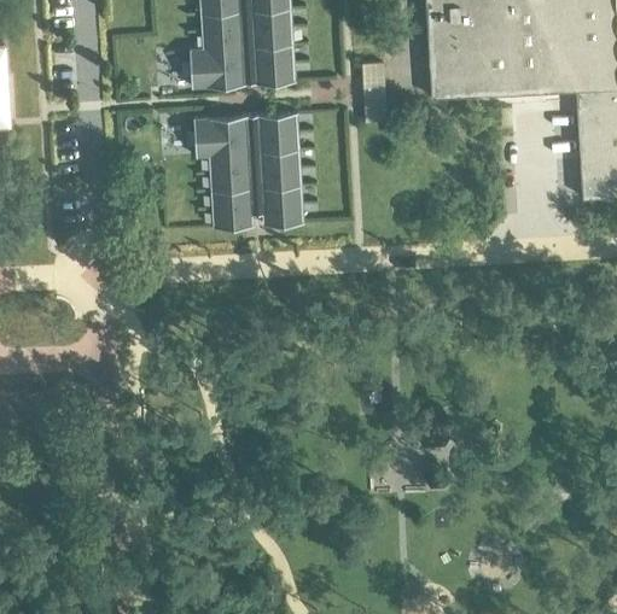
[(198,0),(202,50),(188,50),(191,89),(245,86),(245,85),(254,85),(254,86),(295,83),(289,0),(198,0)]
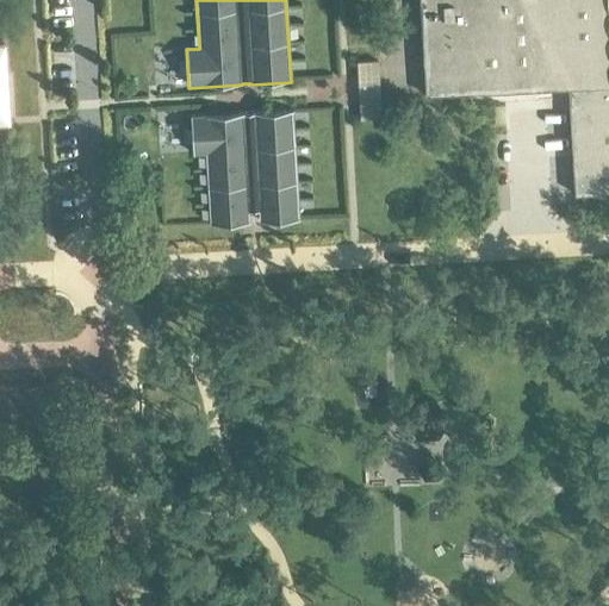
[(608,19),(608,0),(420,0),(426,98),(514,93),(513,70),(532,69),(533,92),(569,89),(575,197),(608,194),(608,19)]
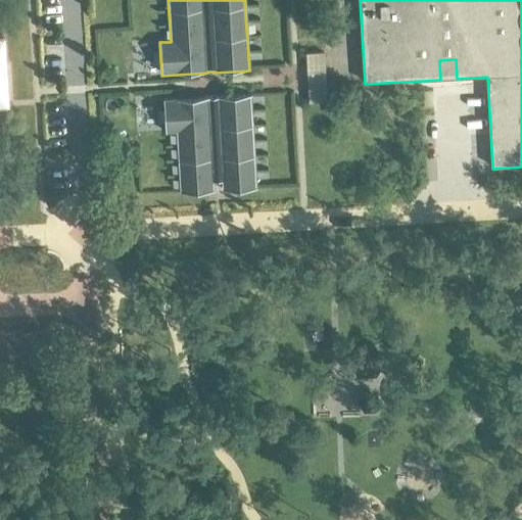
[(305,55),(307,80),(324,79),(323,54),(305,55)]
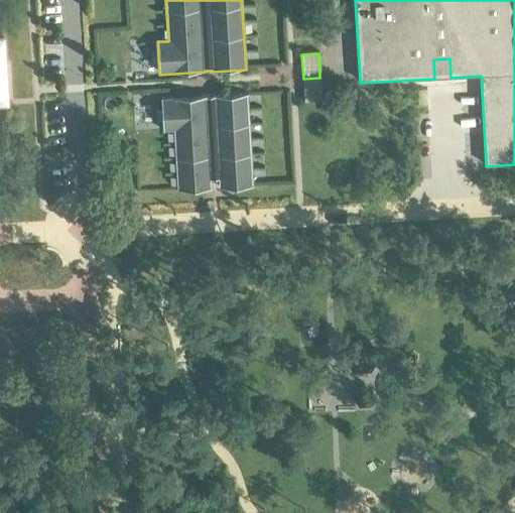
[(319,78),(303,79),(304,103),(322,102),(319,78)]
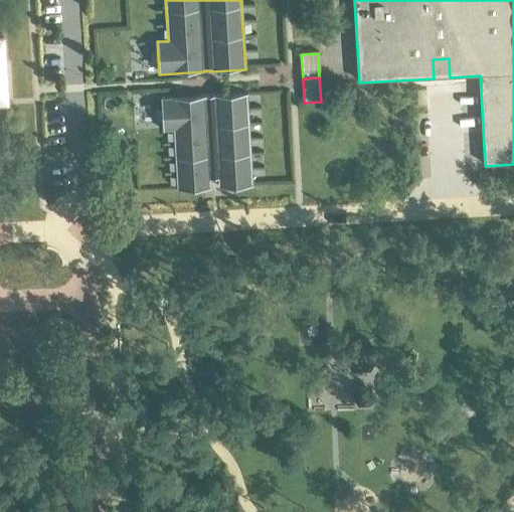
[(205,97),(160,100),(162,132),(173,132),(177,191),(211,189),(210,180),(217,179),(218,189),(252,187),(247,95),(213,97),(205,98),(205,97)]
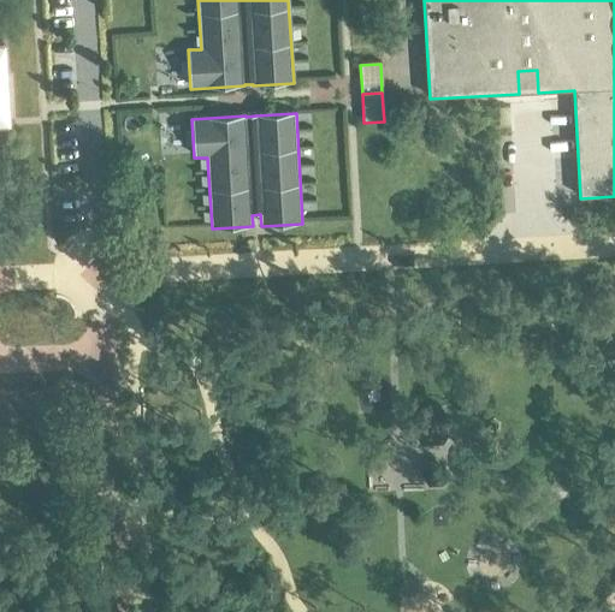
[(418,410),(408,429),(421,447),(443,446),(453,427),(441,409),(418,410)]
